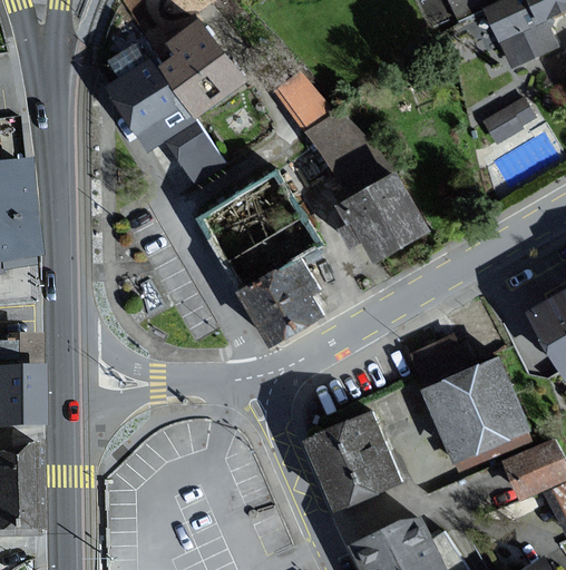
[(565,0),(445,0),(455,25),(485,12),(508,67),(554,48),(544,22),(565,12),(565,0)]
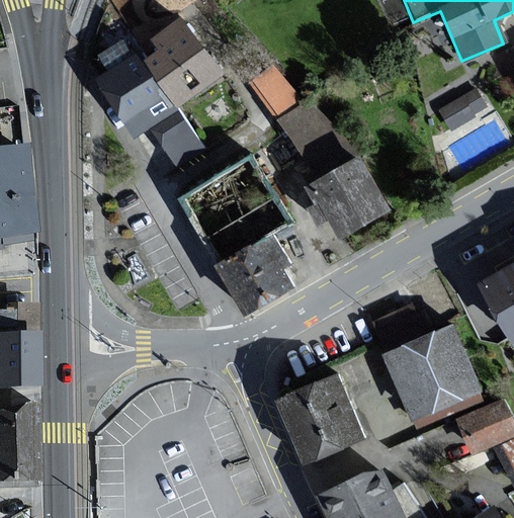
[(158,51),(144,60),(175,108),(220,79),(179,18),(150,38),(158,51)]
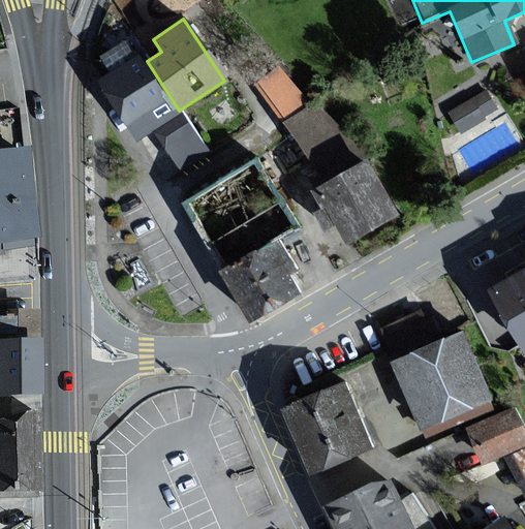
[(151,128),(179,111),(147,61),(140,51),(94,80),(134,139),(151,128)]
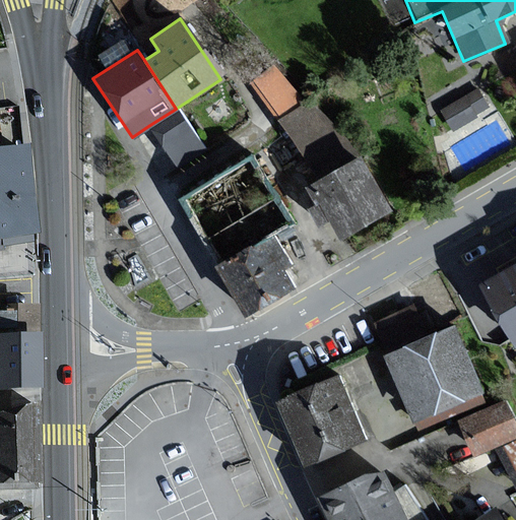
[(270,113),(298,98),(276,61),(249,76),(270,113)]
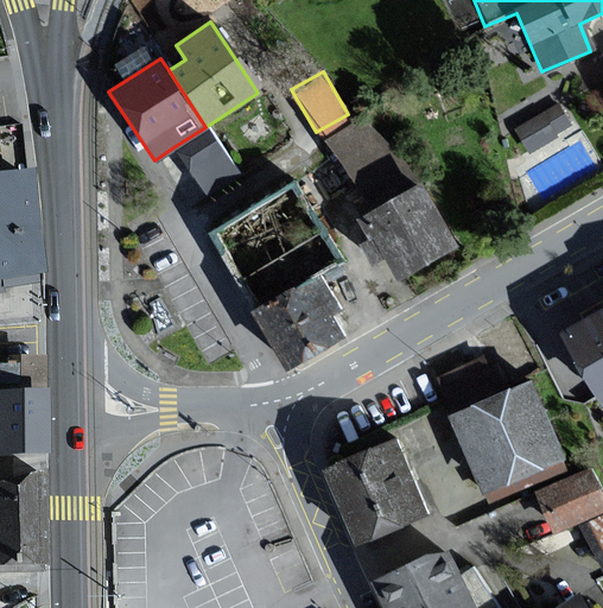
[(563,126),(552,106),(513,127),(525,150),(552,135),(550,132),(563,126)]
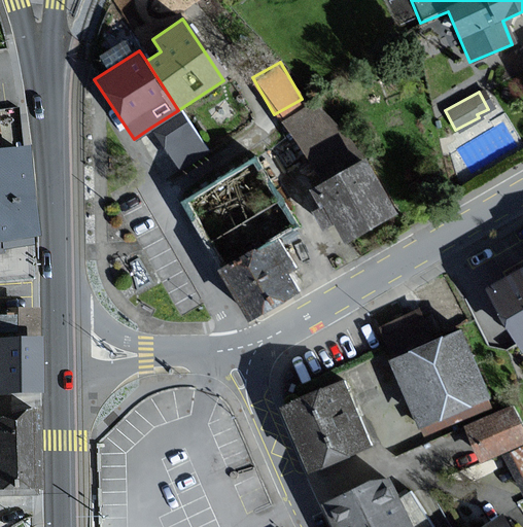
[(316,175),(355,150),(319,93),(280,117),(316,175)]
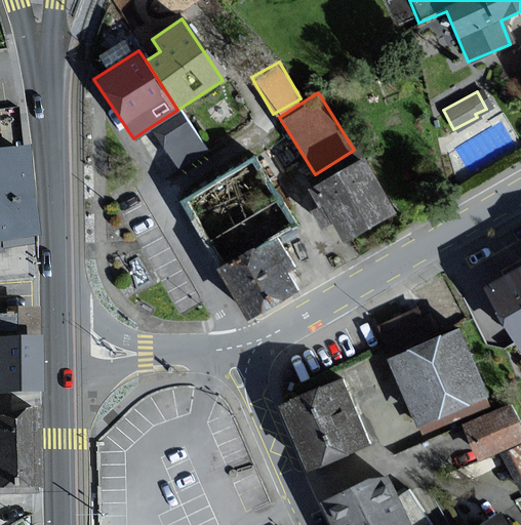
[(0,153),(14,151),(10,109),(0,110),(0,153)]
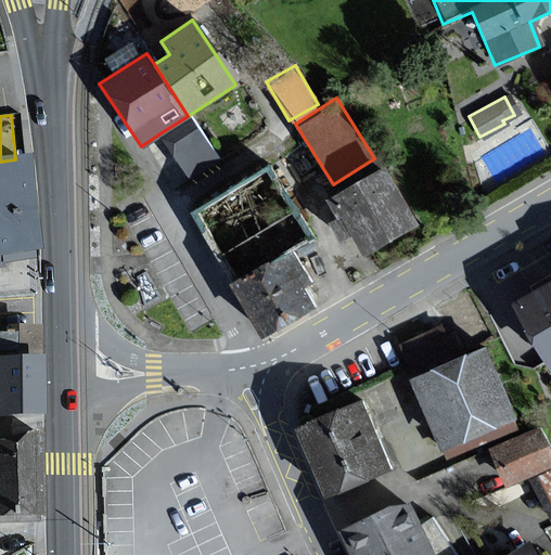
[(217,160),(188,116),(158,134),(188,179),(217,160)]
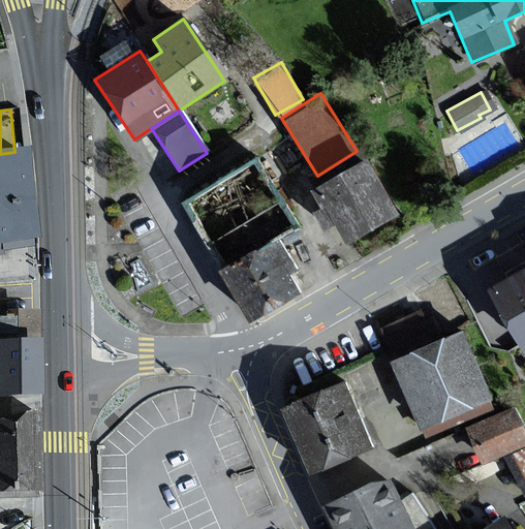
[(0,248),(25,245),(14,152),(0,154),(0,248)]
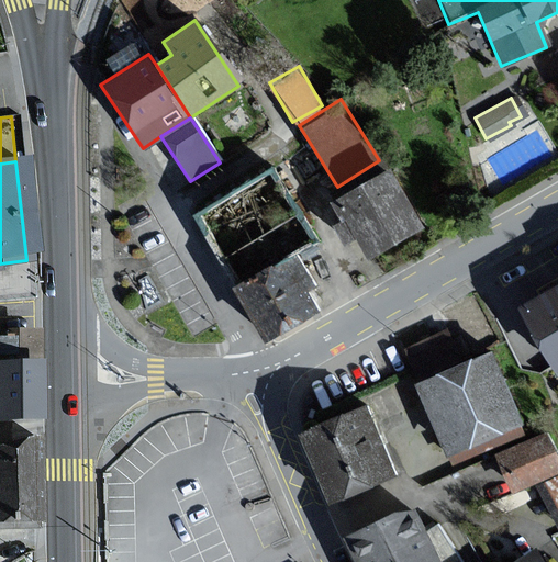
[(315,238),(271,167),(194,214),(238,284),(232,288),(263,339),(312,310),(307,295),(319,288),(296,250),(315,238)]
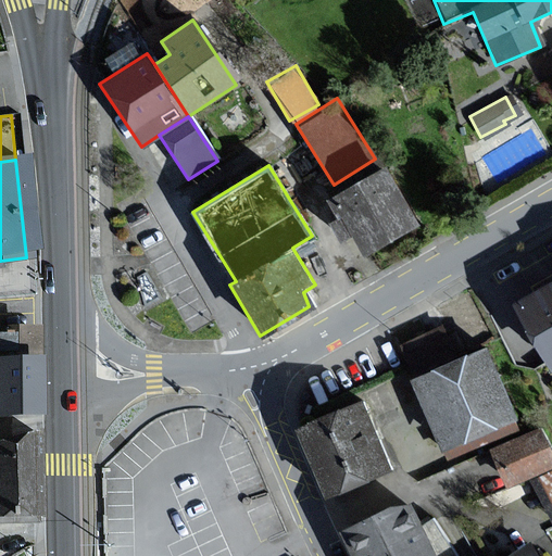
[(419,224),(388,167),(327,201),(337,218),(330,223),(341,242),(354,235),(365,254),(419,224)]
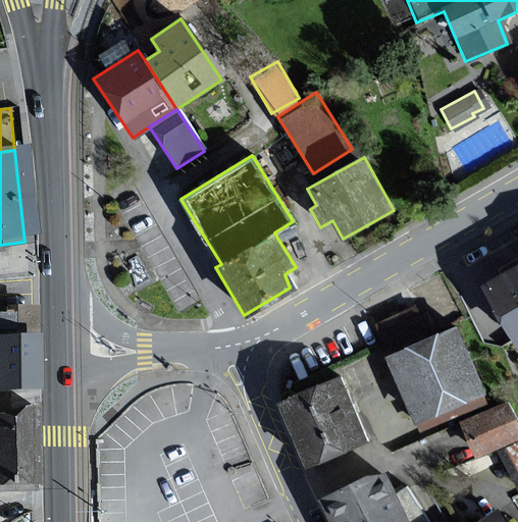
[(0,281),(29,278),(24,242),(0,245),(0,281)]
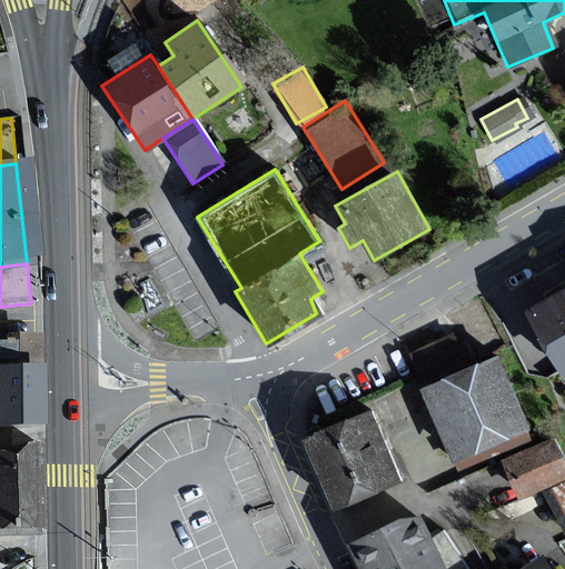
[(564,289),(528,309),(564,375),(564,289)]
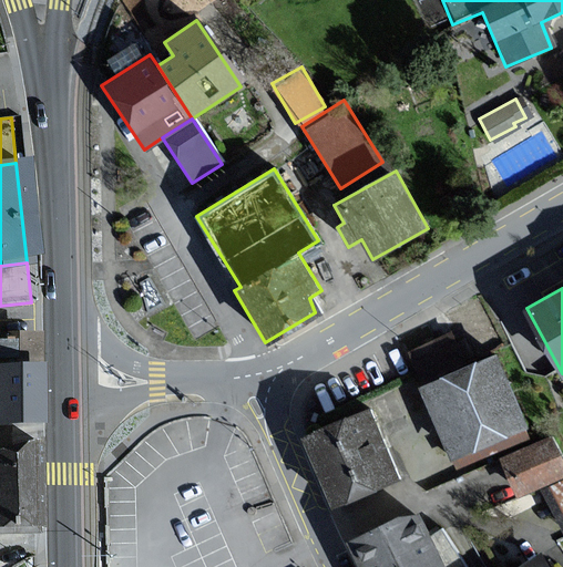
[(450,333),(410,350),(421,375),(461,358),(450,333)]
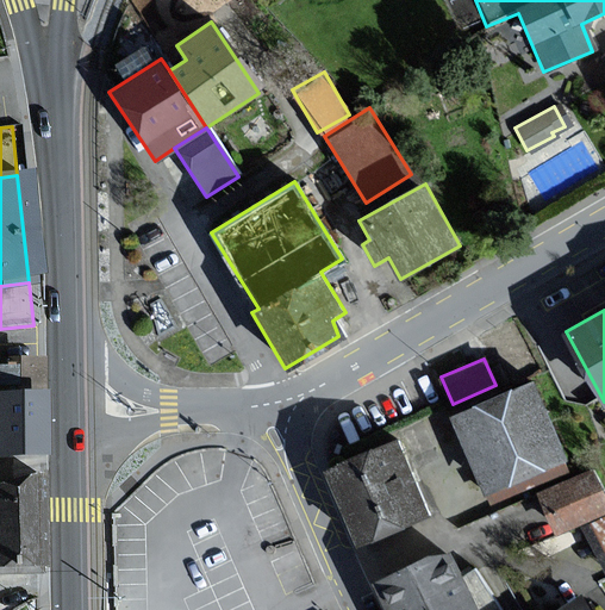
[(0,399),(36,399),(36,362),(0,362),(0,399)]
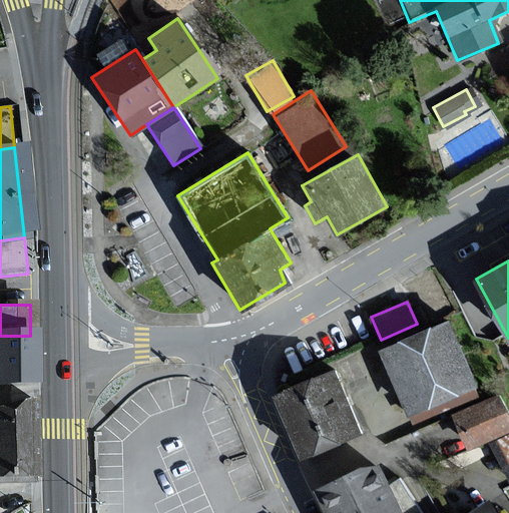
[(476,390),(450,323),(381,350),(407,417),(476,390)]
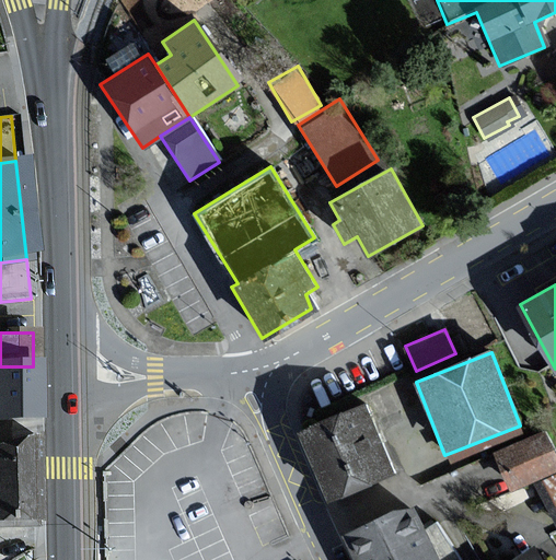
[(0,426),(34,426),(33,366),(0,366),(0,426)]
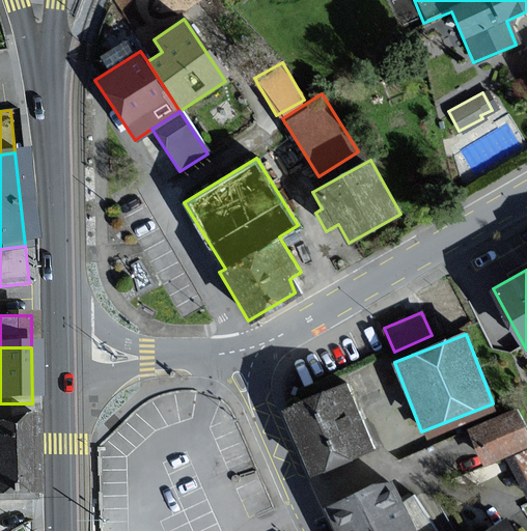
[(375,449),(345,383),(284,410),(313,476),(375,449)]
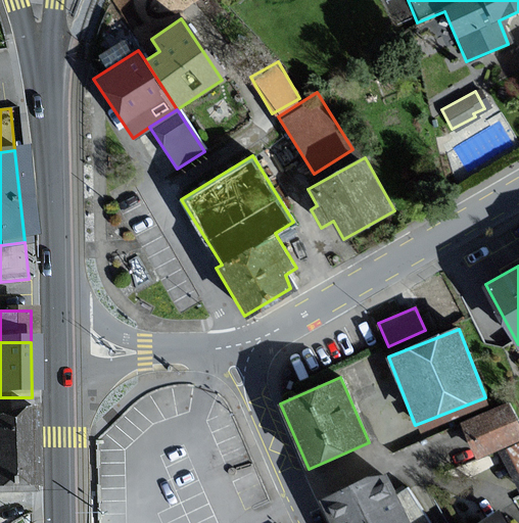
[(518,439),(518,430),(507,402),(459,424),(475,460),(518,439)]
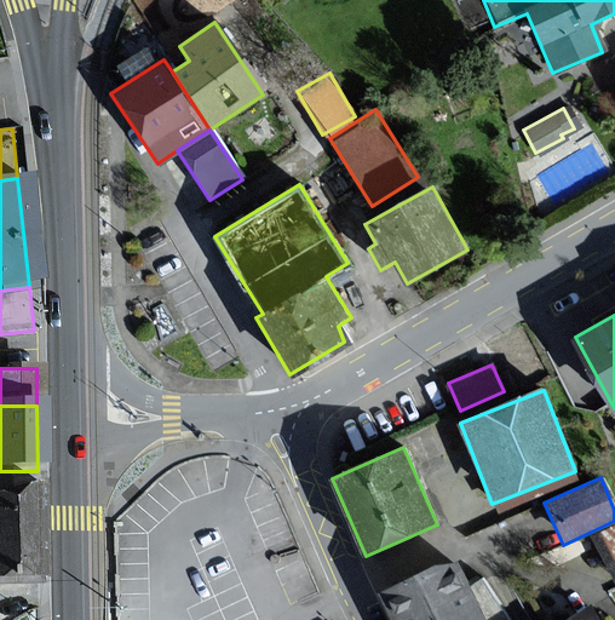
[(0,590),(35,590),(34,487),(0,498),(0,590)]
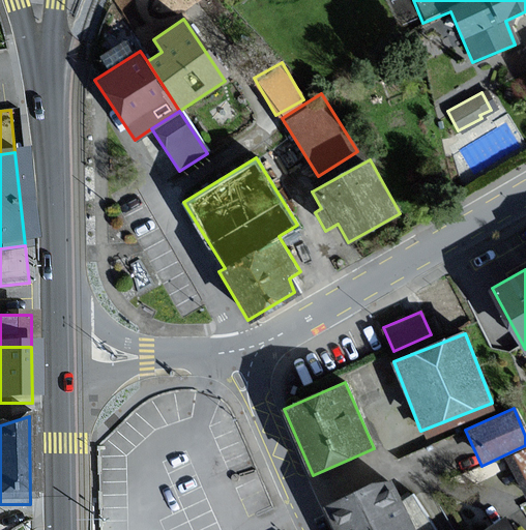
[(415,529),(386,478),(327,511),(334,526),(337,529),(415,529)]
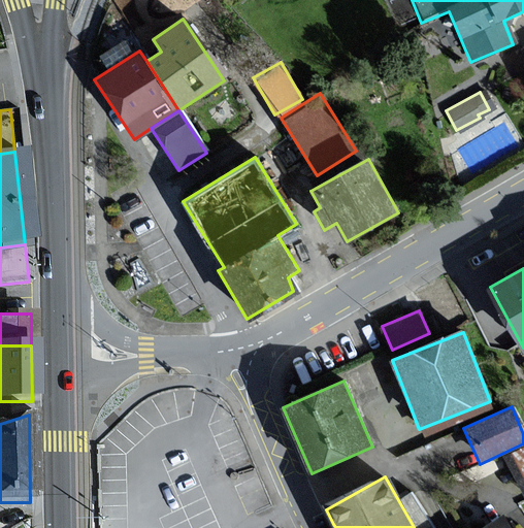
[(508,527),(500,517),(482,527),(508,527)]
